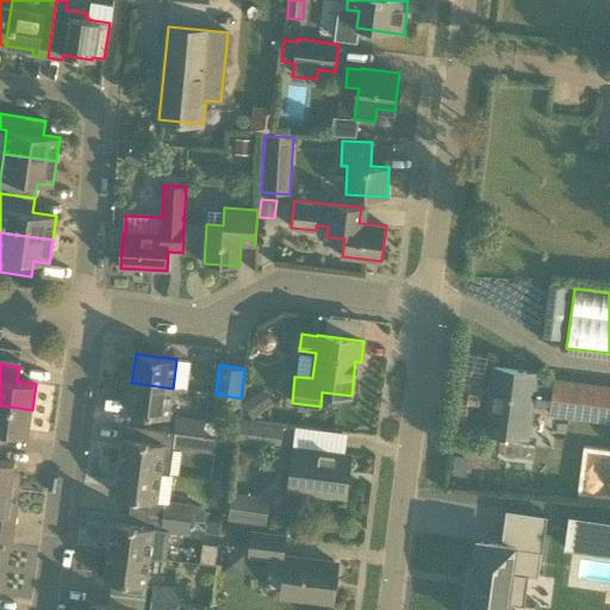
[(553,387),(533,385),(535,373),(495,368),(490,402),(493,403),(490,433),(526,439),(530,405),(551,409),(549,414),(609,421),(609,387),(553,380),(553,387)]
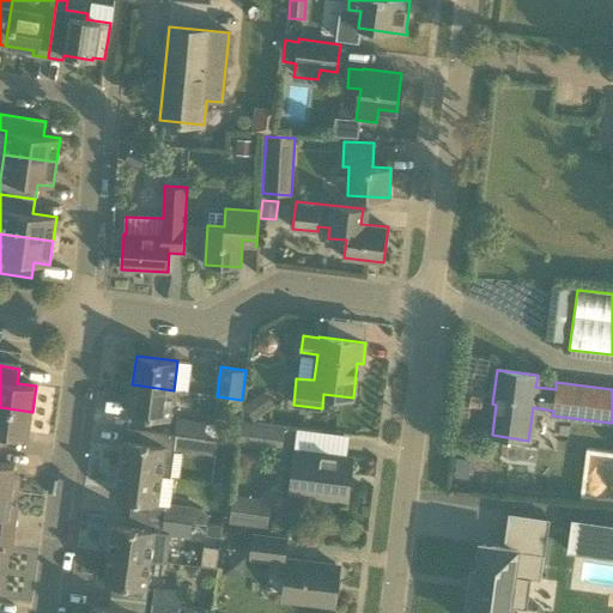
[(170,419),(174,390),(132,384),(128,413),(170,419)]
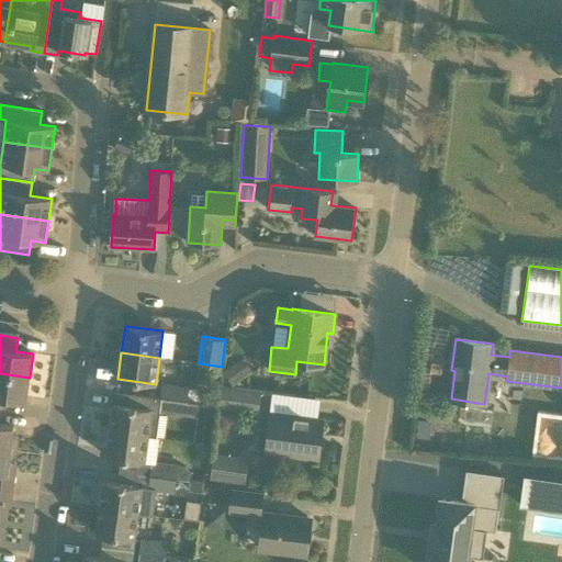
[(237,362),(224,372),(233,385),(246,375),(237,362)]
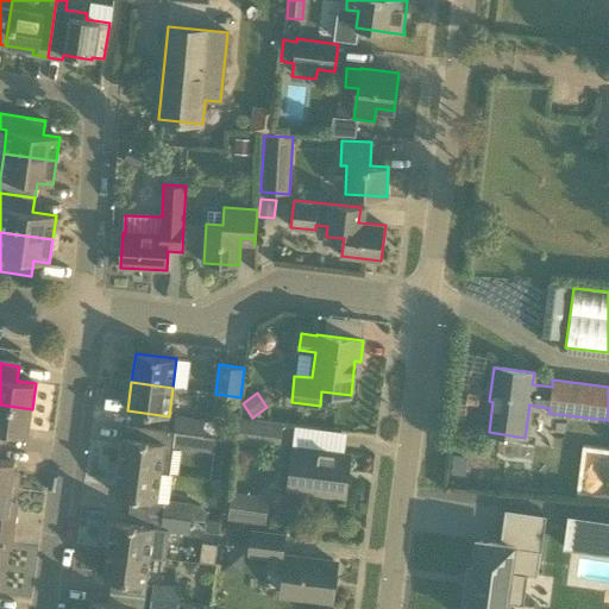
[(0,431),(29,435),(32,409),(0,405),(0,431)]
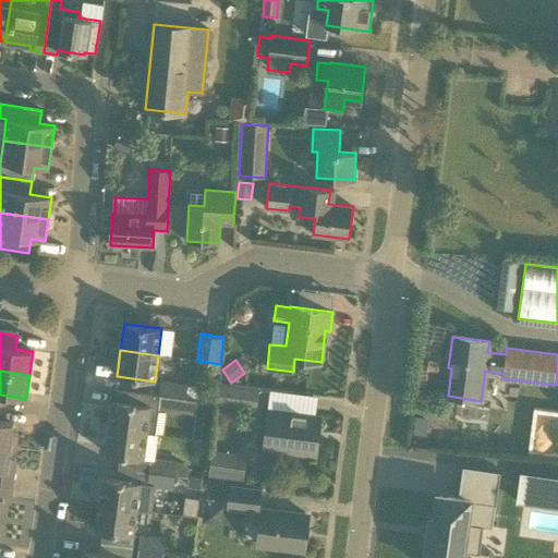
[(199,400),(202,388),(187,386),(187,385),(161,381),(159,395),(199,400)]
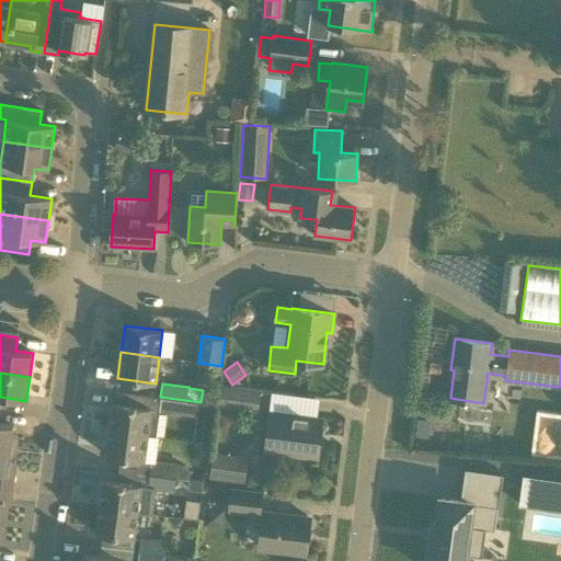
[(258,411),(260,391),(219,386),(217,405),(258,411)]
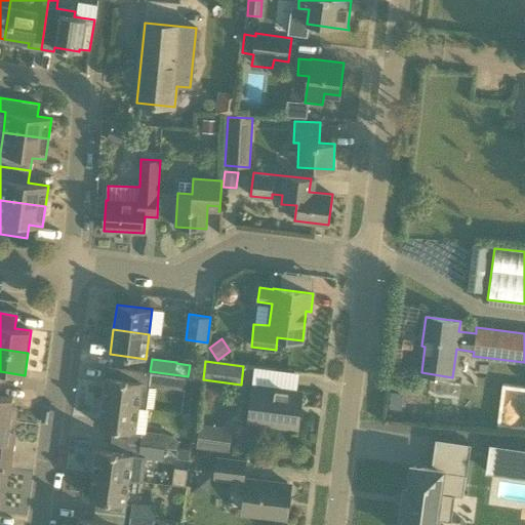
[(150,371),(130,369),(128,379),(107,376),(104,402),(138,407),(147,408),(148,397),(149,385),(184,389),(186,376),(188,376),(150,371)]
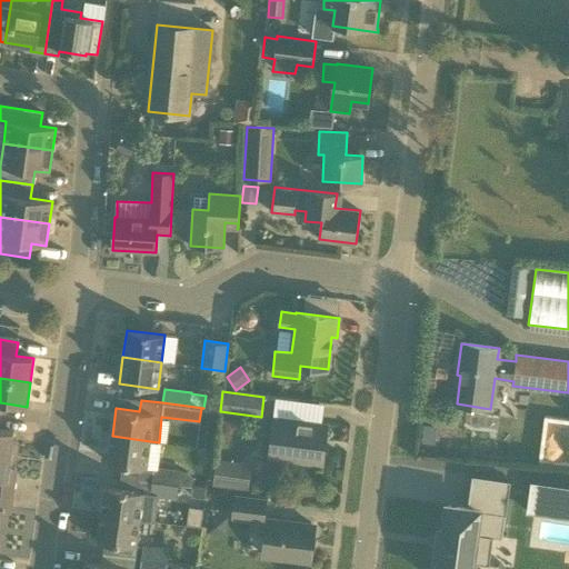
[(321,463),(326,425),(275,419),(270,457),(321,463)]
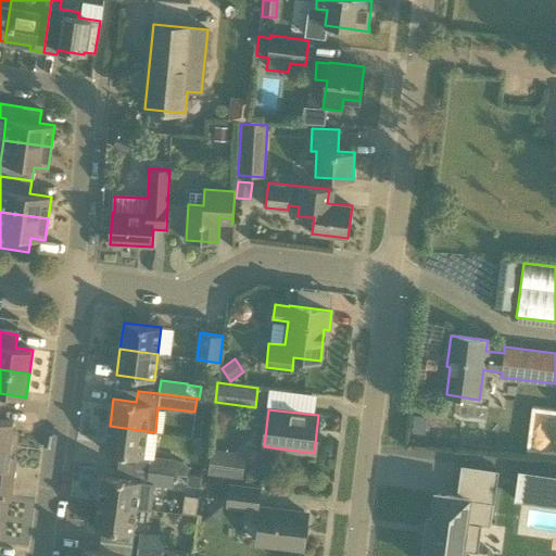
[(0,443),(11,445),(14,421),(0,419),(0,443)]
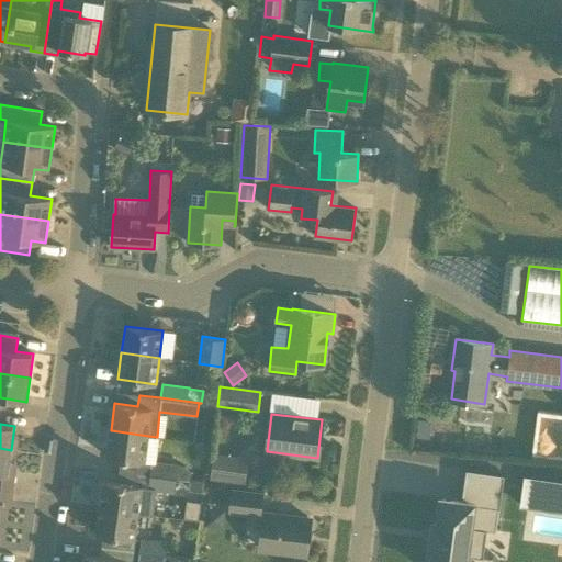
[(145,462),(148,436),(111,430),(107,457),(145,462)]
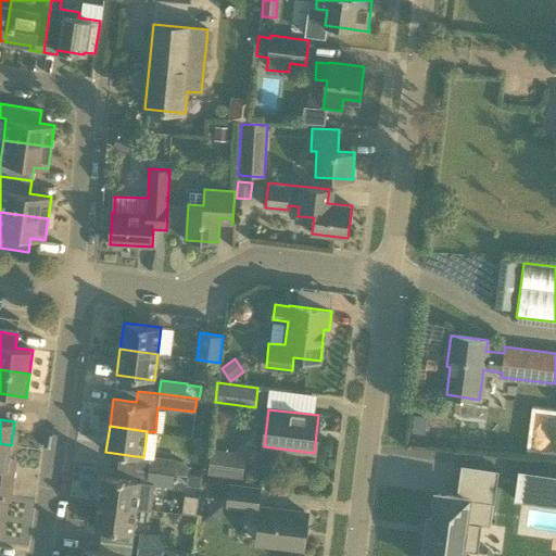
[(0,468),(8,469),(11,445),(0,443),(0,468)]
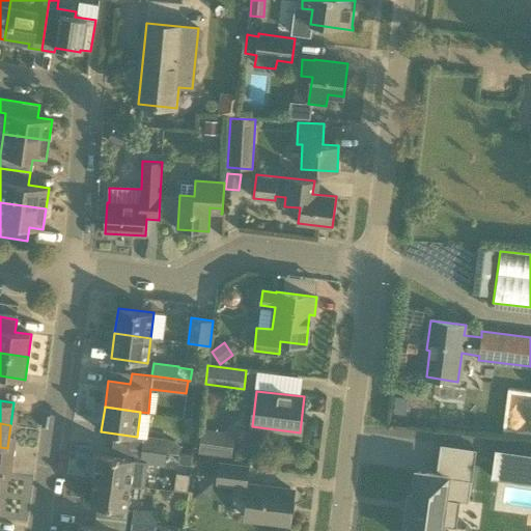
[(232,458),(235,434),(226,432),(224,444),(200,441),(198,453),(232,458)]
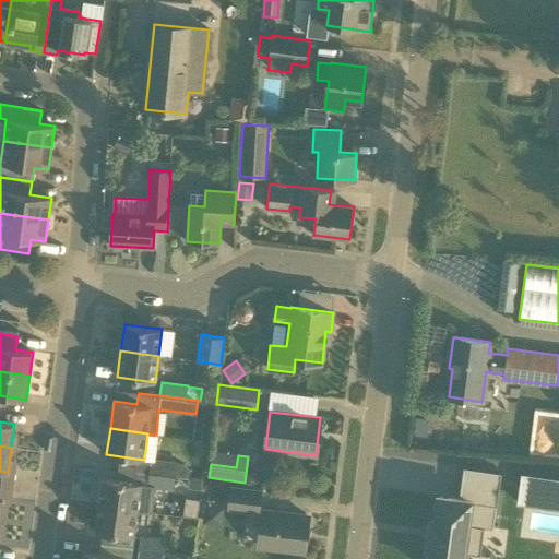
[(188,478),(190,466),(177,465),(178,463),(151,459),(149,473),(176,476),(188,478)]
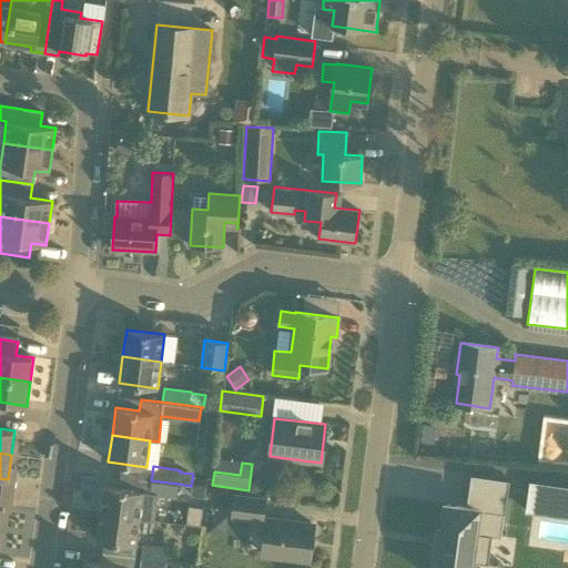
[(439,557),(437,567),(468,567),(469,563),(487,565),(490,537),(474,535),(476,510),(504,514),(508,480),(470,477),(467,508),(446,506),(443,529),(438,529),(436,556),(439,557)]
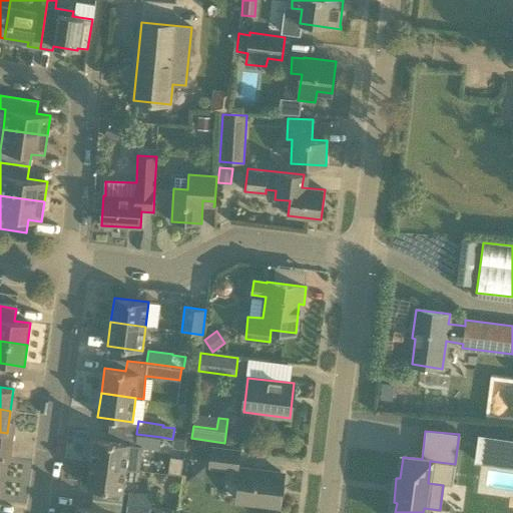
[(159,450),(160,443),(161,437),(136,434),(135,446),(129,445),(129,444),(94,439),(91,464),(126,468),(140,470),(143,447),(159,450)]
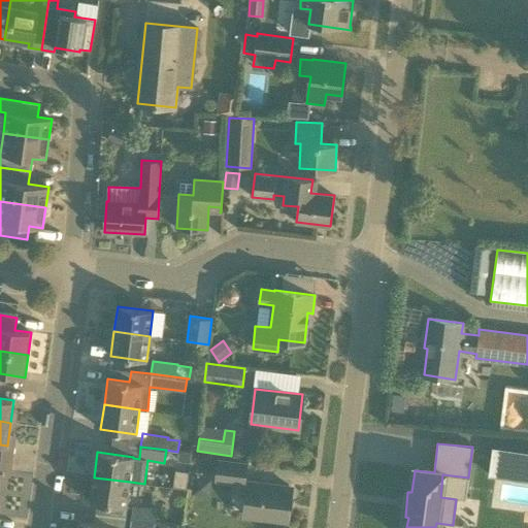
[(527,452),(492,447),(489,473),(504,476),(506,463),(527,465),(527,452)]
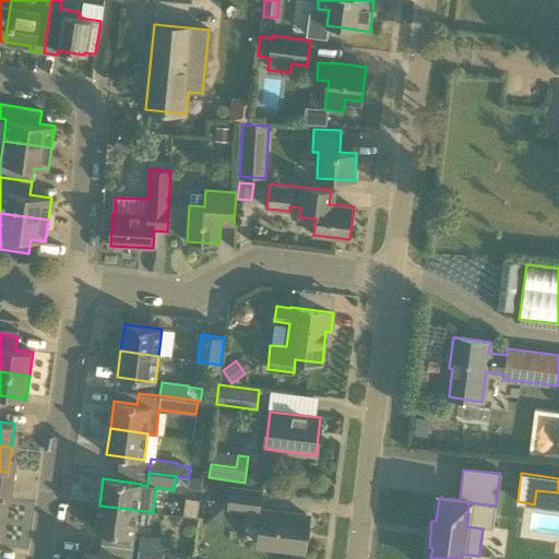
[(258,511),(260,491),(233,488),(230,508),(258,511)]
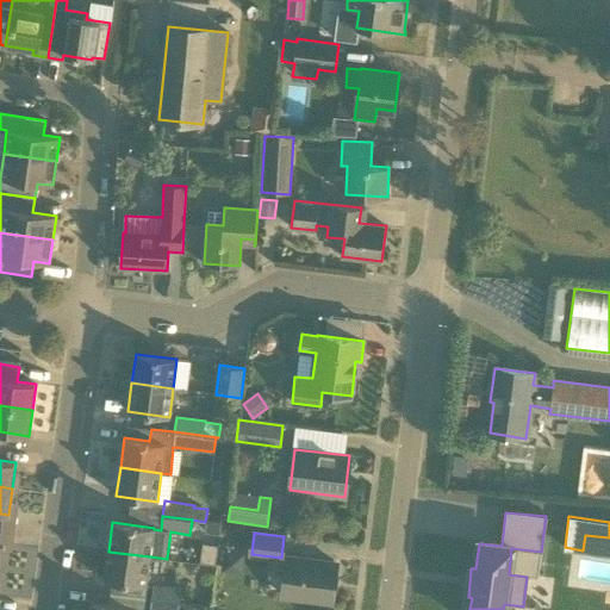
[(203,543),(200,562),(216,564),(218,546),(203,543)]
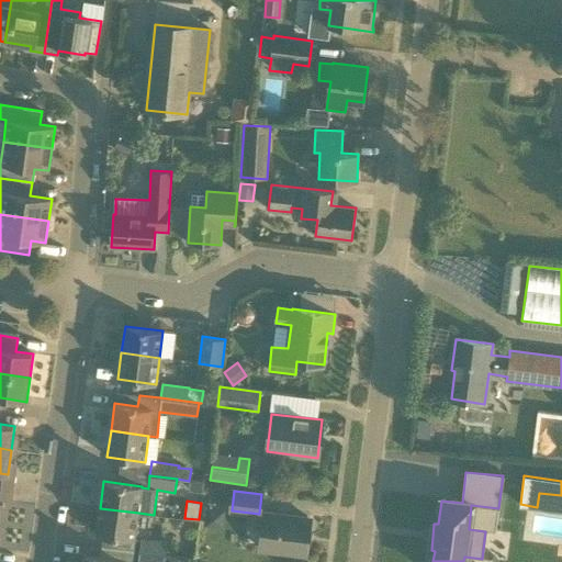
[(134,540),(138,513),(100,508),(97,535),(134,540)]
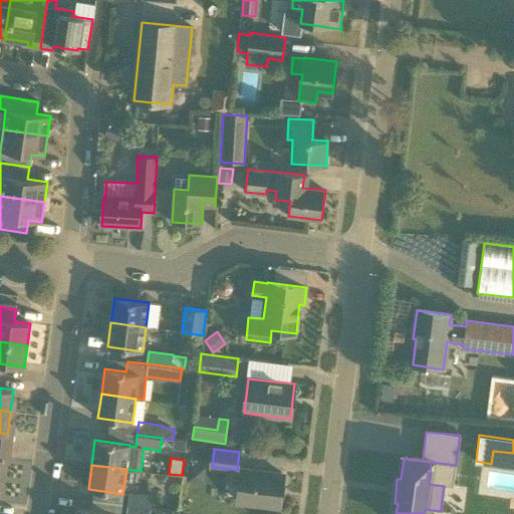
[(279,506),(283,475),(243,470),(239,501),(279,506)]
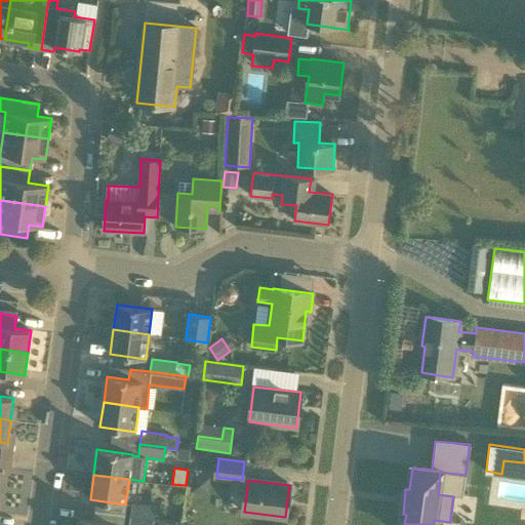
[(132,502),(130,516),(155,519),(157,507),(132,502)]
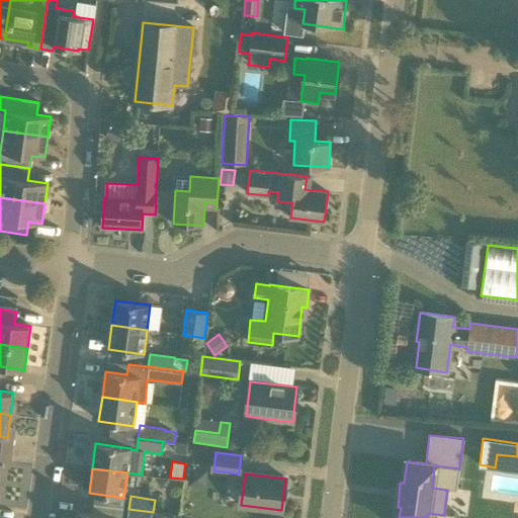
[(152,517),(153,512),(128,509),(126,517),(152,517)]
